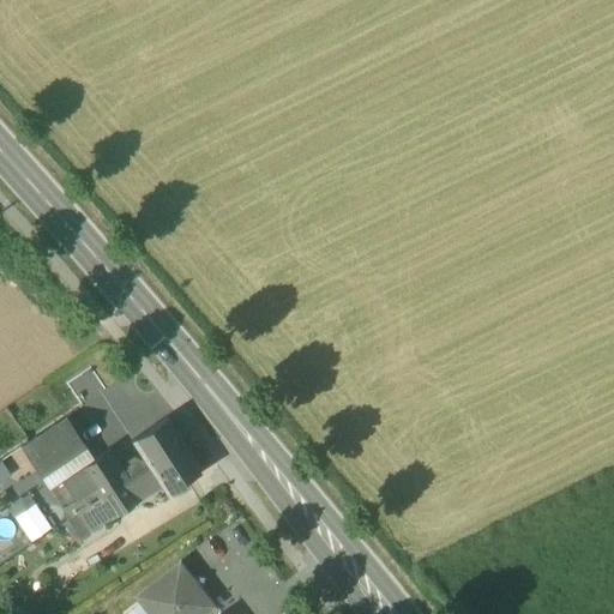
[(19,446),(41,479),(85,449),(65,416),(19,446)]
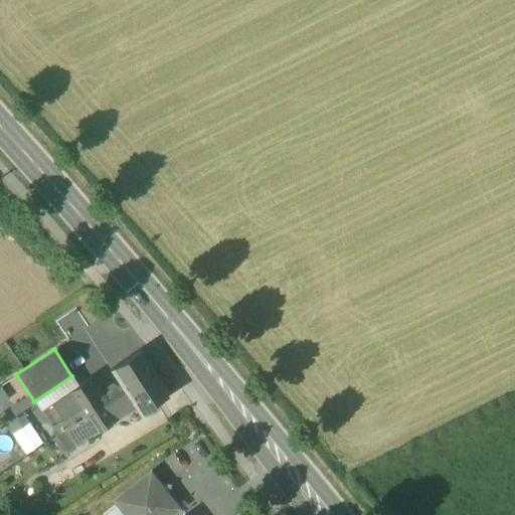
[(80,419),(108,402),(125,391),(154,372),(140,349),(110,369),(120,384),(116,386),(112,384),(107,387),(108,392),(104,394),(91,376),(77,385),(39,409),(56,436),(57,435),(80,419)]
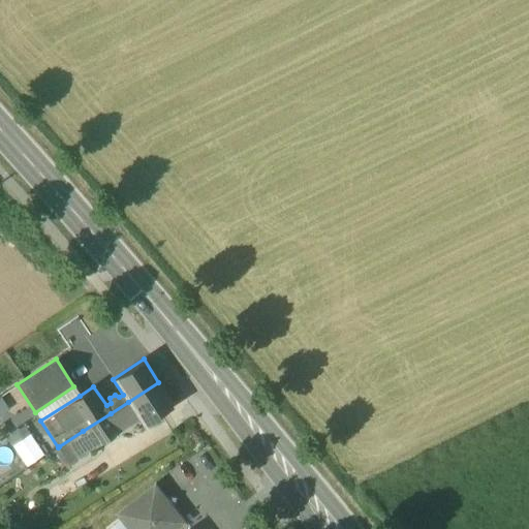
[(158,382),(128,402),(132,409),(138,417),(143,425),(174,405),(158,382)]
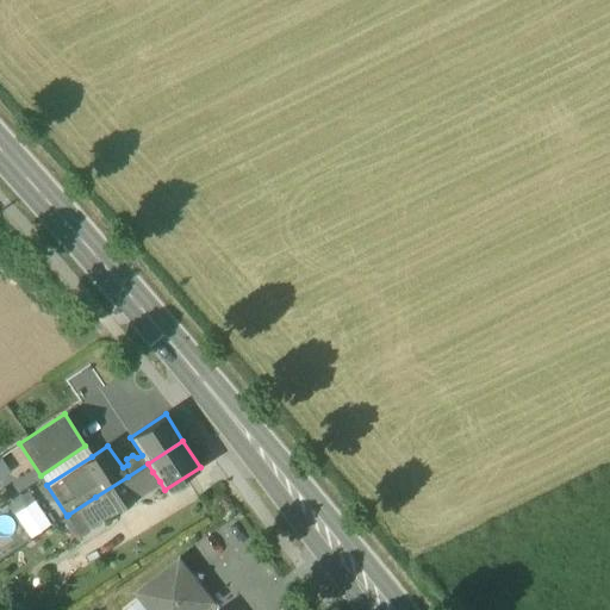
[(92,456),(85,446),(41,475),(47,485),(92,456)]
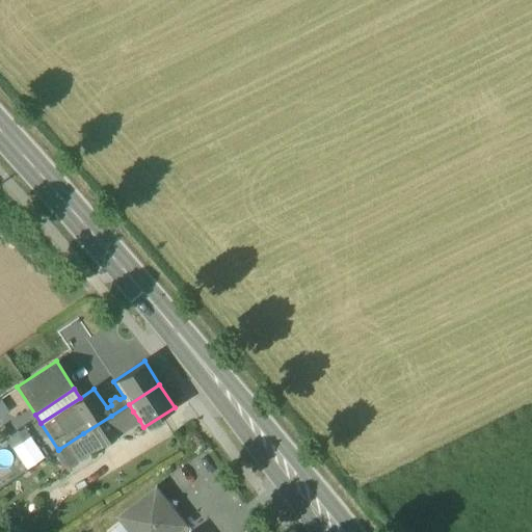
[(115,422),(133,411),(129,404),(111,416),(115,422)]
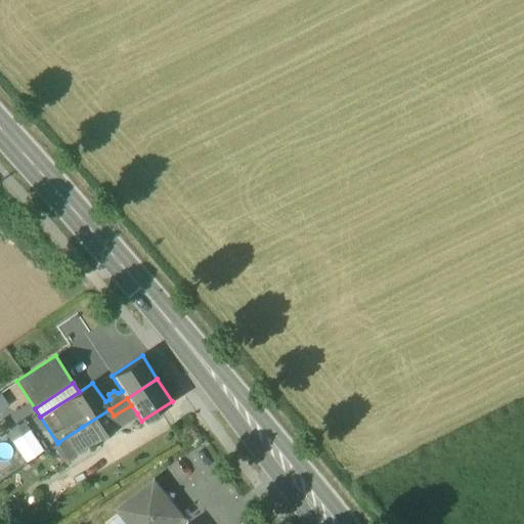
[(137,413),(131,405),(114,416),(120,425),(137,413)]
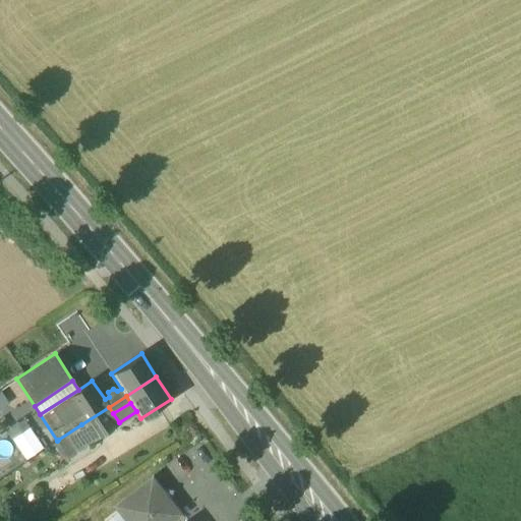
[(81,424),(92,440),(119,422),(113,413),(109,407),(81,424)]
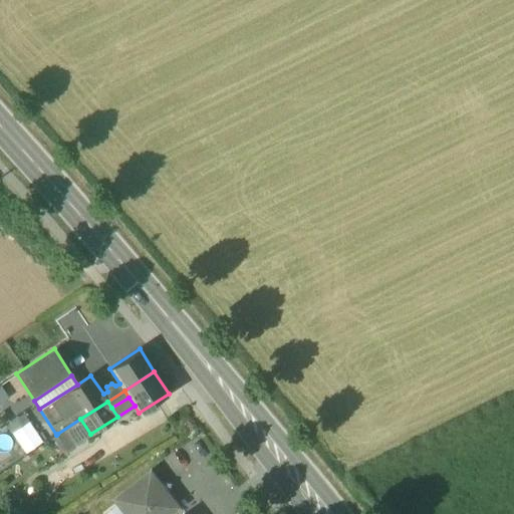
[(25,413),(7,424),(25,453),(43,441),(25,413)]
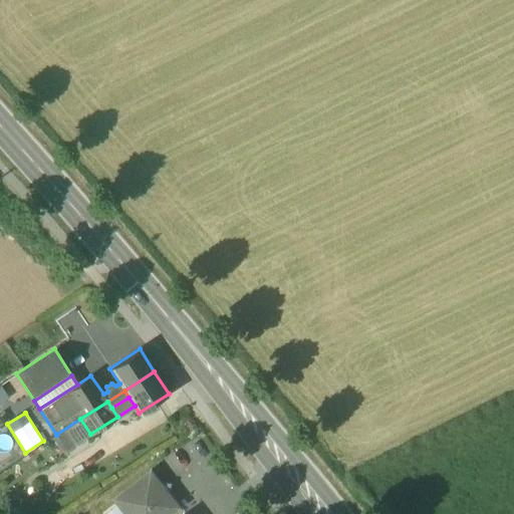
[(46,442),(56,457),(90,434),(80,419),(57,434),(56,435),(46,442)]
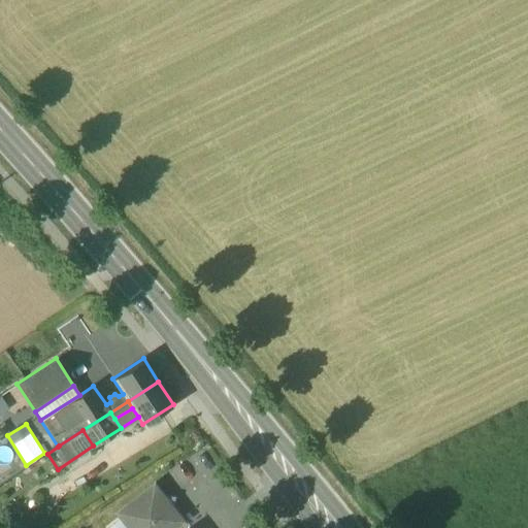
[(174,527),(184,521),(173,507),(175,497),(164,496),(155,484),(119,513),(122,517),(130,527),(174,527)]
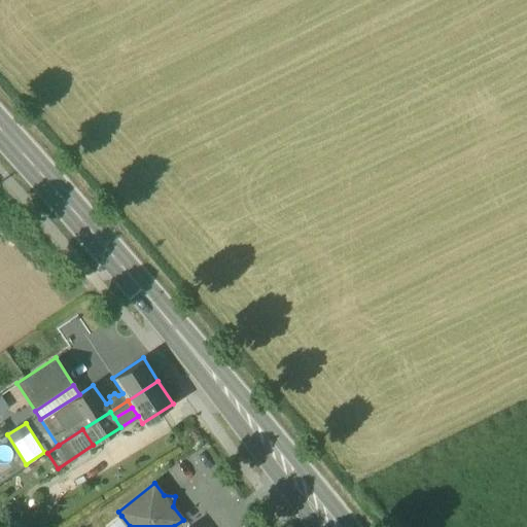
[(130,526),(121,516),(106,526),(130,526)]
